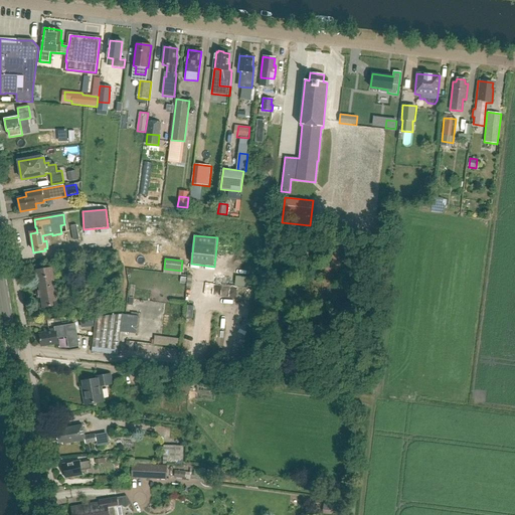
[(40,298),(42,297),(43,307),(58,305),(52,269),(37,271),(41,291),(39,292),(40,298)]
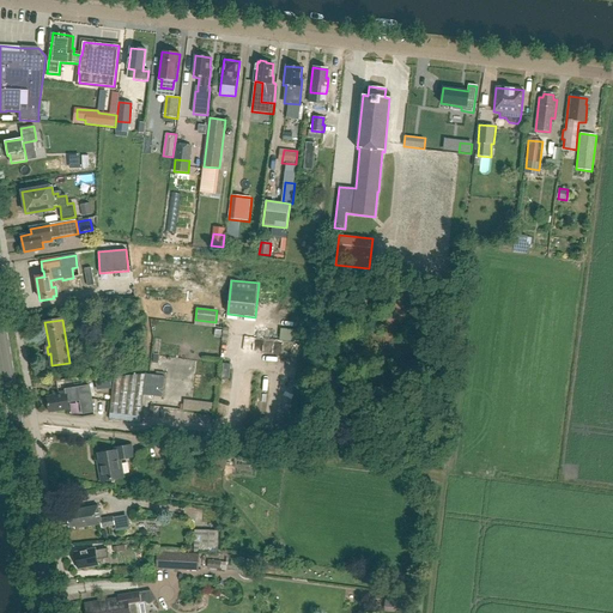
[(110,413),(141,417),(146,374),(114,377),(110,413)]
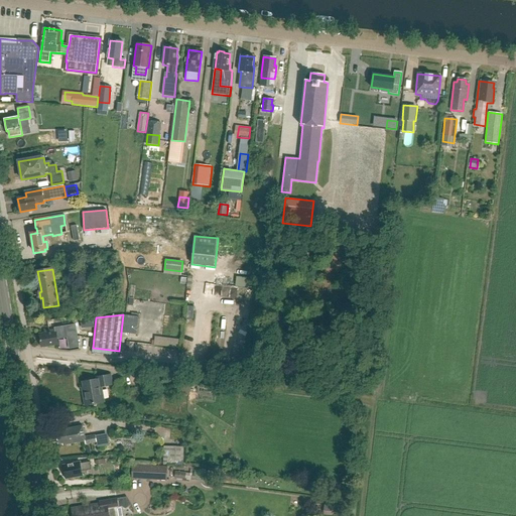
[(95,328),(94,316),(81,317),(82,329),(95,328)]
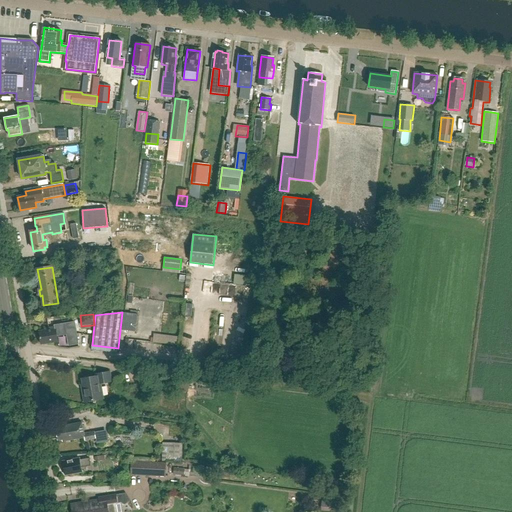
[(55,325),(55,327),(44,329),(44,331),(39,331),(41,344),(58,342),(57,336),(67,334),(69,345),(78,344),(75,322),(55,325)]
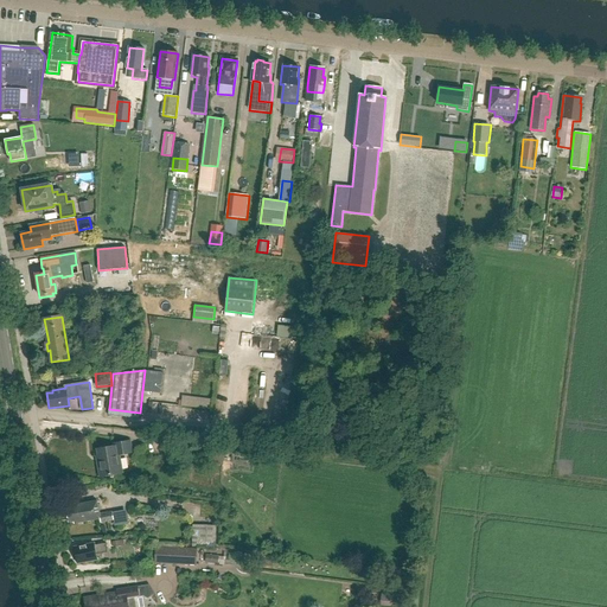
[(121,468),(119,452),(132,449),(129,438),(113,440),(114,443),(97,447),(100,459),(97,459),(100,473),(110,471),(121,468)]
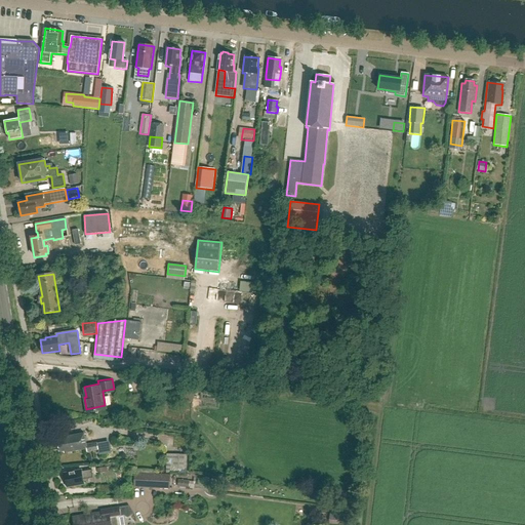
[(86,445),(84,434),(68,437),(68,438),(56,440),(59,452),(64,451),(64,453),(68,452),(68,454),(72,453),(72,452),(86,449),(87,452),(97,450),(96,443),(86,445)]
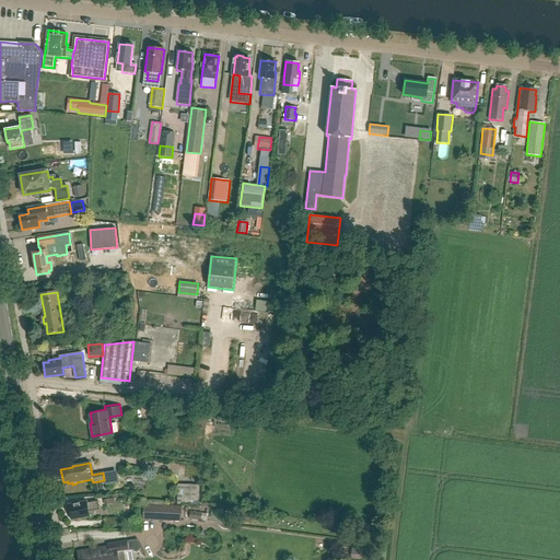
[(198,505),(199,486),(183,485),(178,485),(177,504),(182,504),(198,505)]
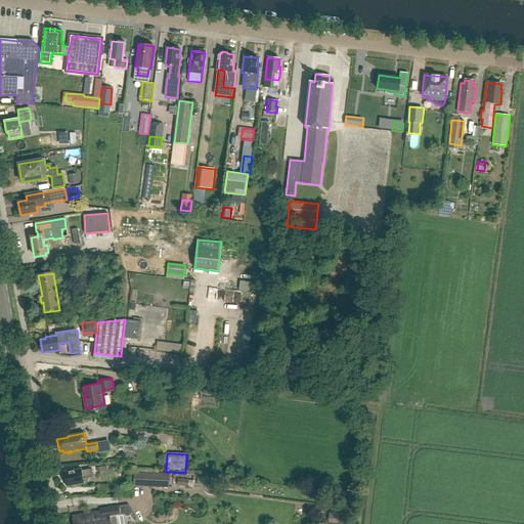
[(81,470),(64,473),(68,486),(83,483),(82,479),(92,477),(91,469),(81,471),(81,470)]
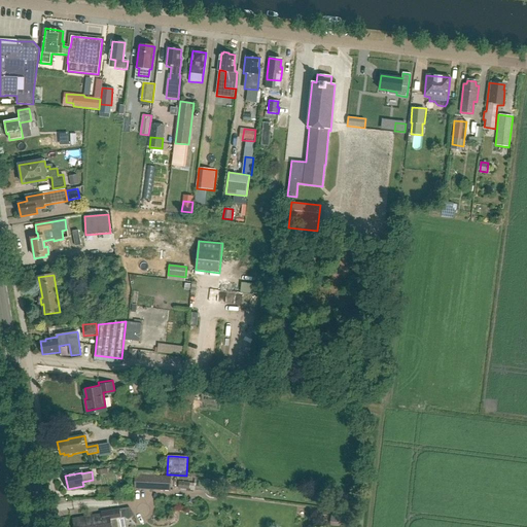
[(136,471),(135,487),(135,489),(154,490),(154,489),(171,490),(171,477),(155,477),(155,472),(136,471)]
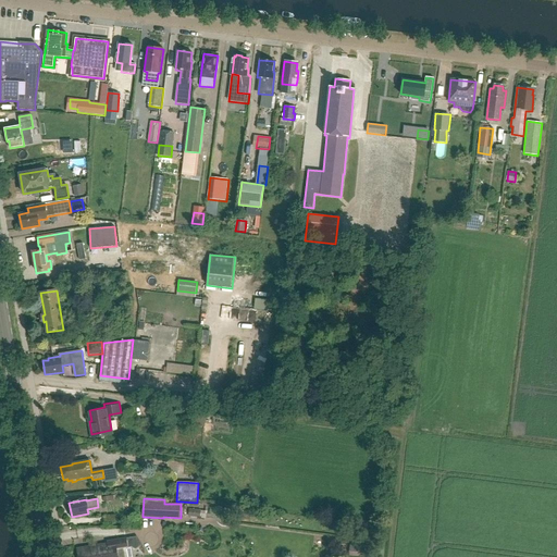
[(201,510),(190,509),(189,517),(200,518),(201,510)]
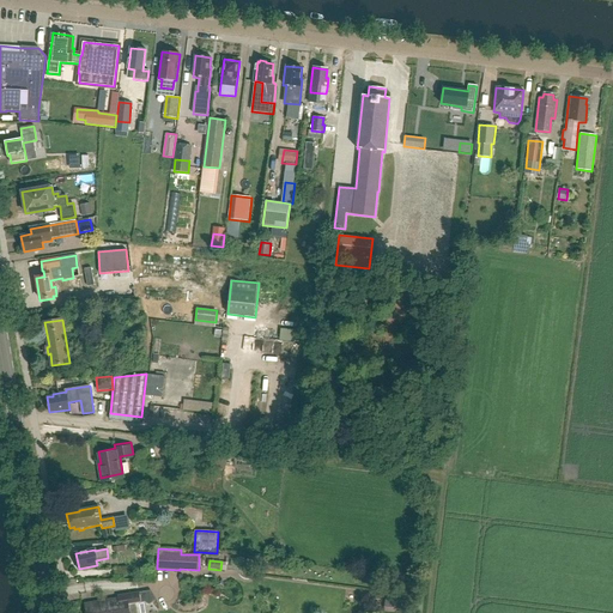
[(119,599),(85,604),(86,612),(139,612),(138,604),(140,604),(138,593),(119,596),(119,599)]
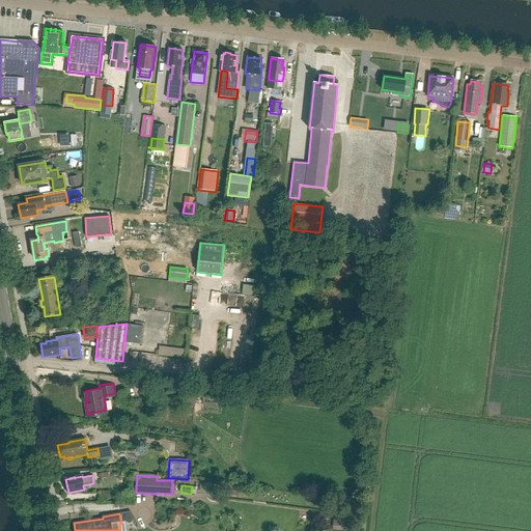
[(335,519),(334,530),(344,530),(355,530),(356,522),(335,519)]
